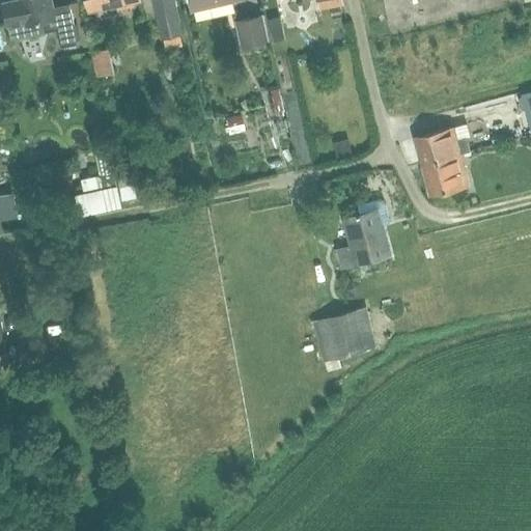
[(6,0),(3,1),(8,24),(26,21),(26,23),(43,20),(45,31),(57,29),(61,47),(78,43),(70,3),(54,6),(52,0),(6,0)]
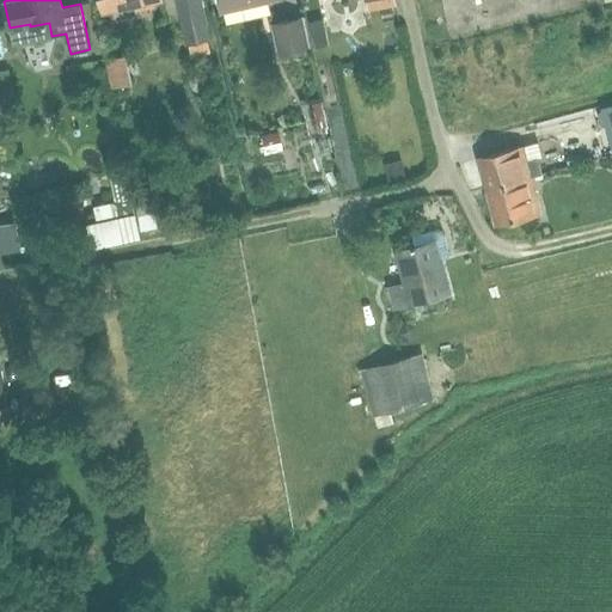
[(101,0),(103,10),(147,0),(101,0)]
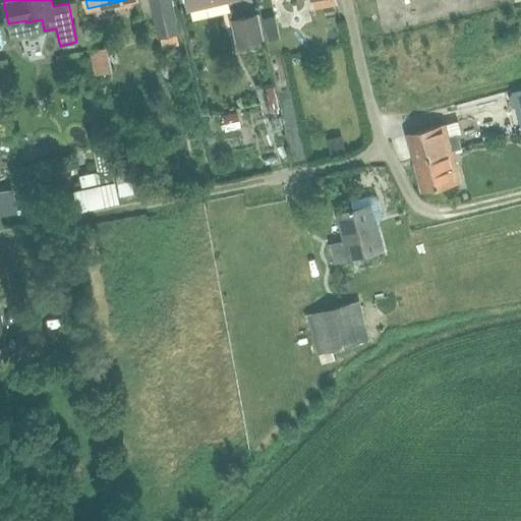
[(178,31),(171,0),(151,0),(159,35),(178,31)]
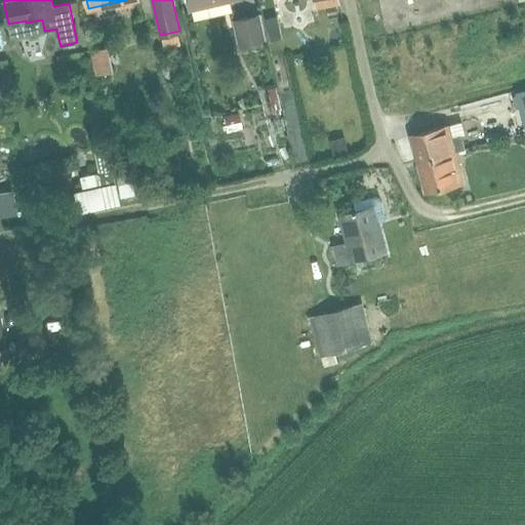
[(187,0),(190,9),(229,0),(187,0)]
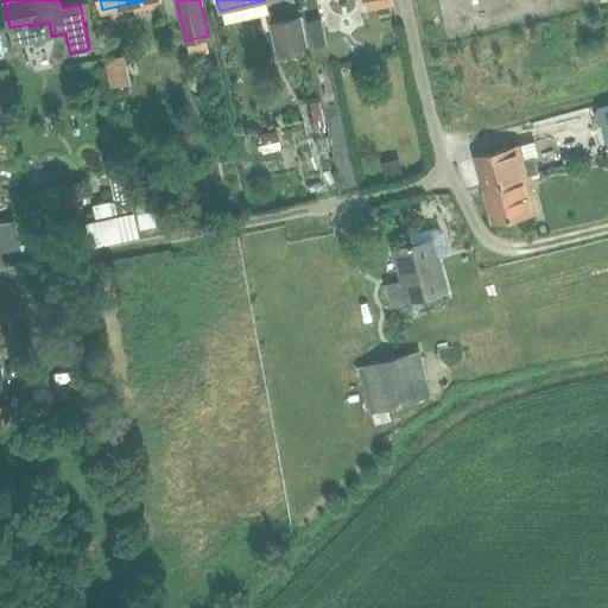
[(299,17),(268,24),(276,55),(306,48),(299,17)]
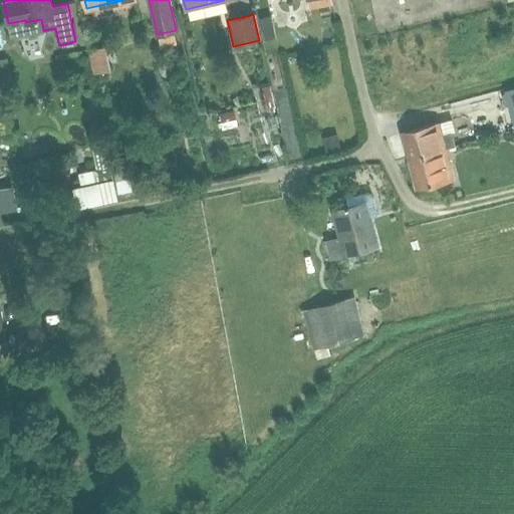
[(271,14),(261,16),(263,26),(273,24),(271,14)]
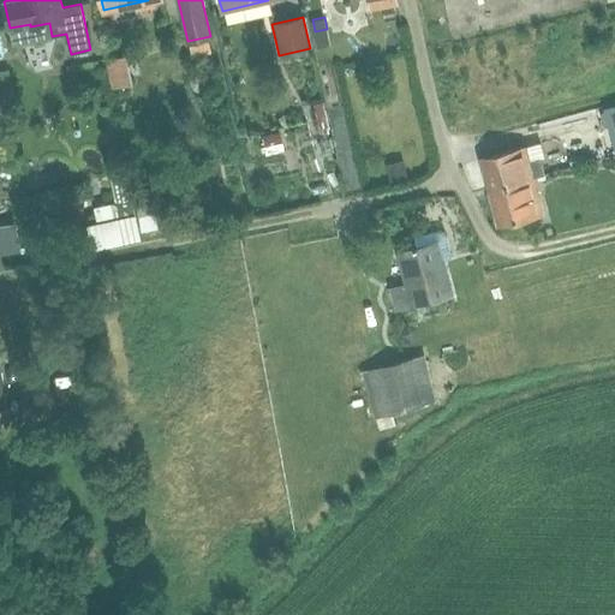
[(284,150),(280,131),(262,135),(266,154),(284,150)]
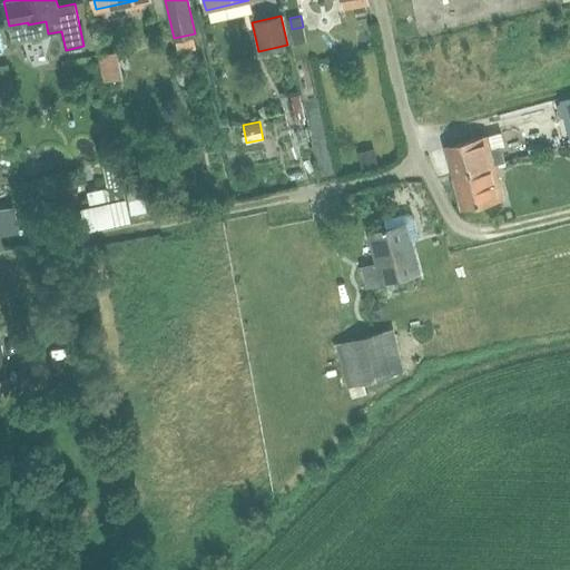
[(488,136),(480,138),(445,147),(454,177),(494,167),(493,164),(504,161),(499,146),(491,148),(488,136)]
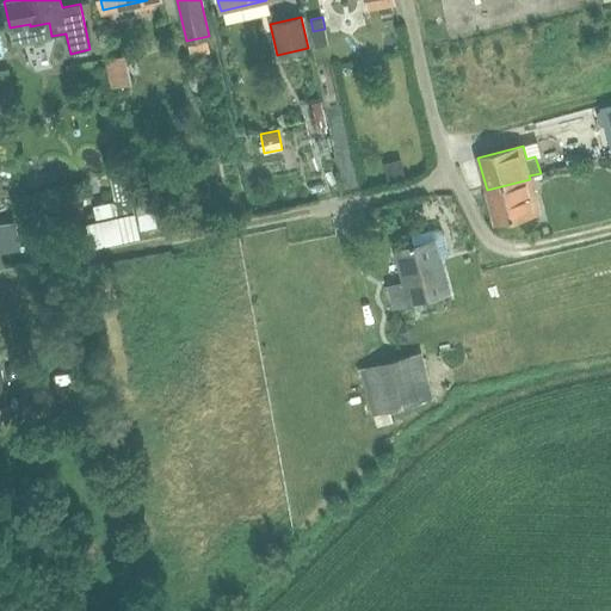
[(384,164),(387,180),(406,177),(402,159),(384,164)]
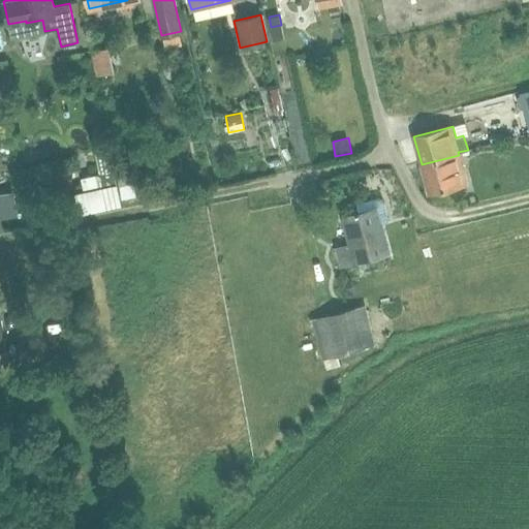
[(99,175),(82,179),(85,192),(117,185),(109,149),(95,152),(99,175)]
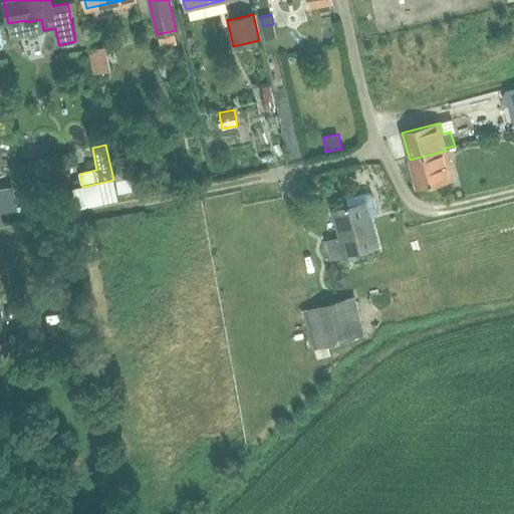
[(453,178),(446,151),(410,160),(417,188),(453,178)]
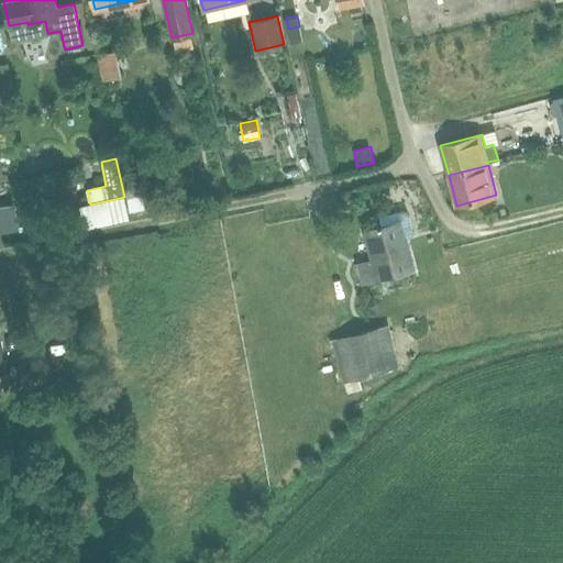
[(85,174),(67,178),(70,190),(88,186),(85,174)]
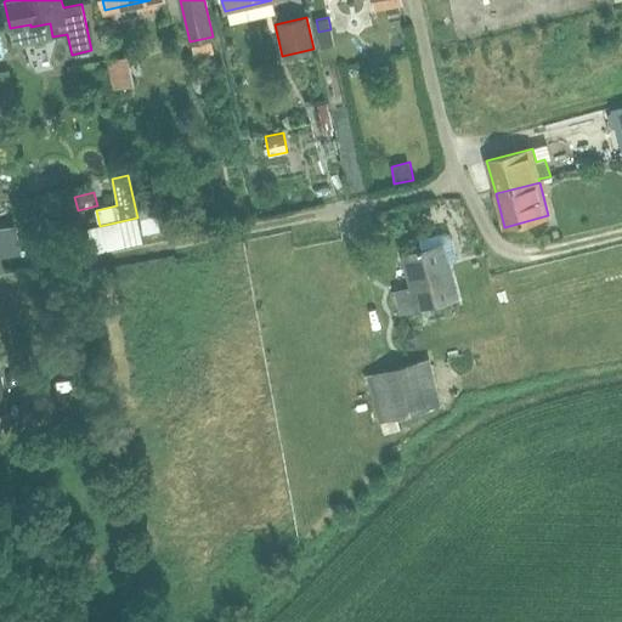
[(402,312),(434,304),(458,297),(448,261),(454,260),(457,256),(451,235),(446,232),(420,238),(419,241),(422,249),(402,254),(411,287),(396,290),(402,312)]
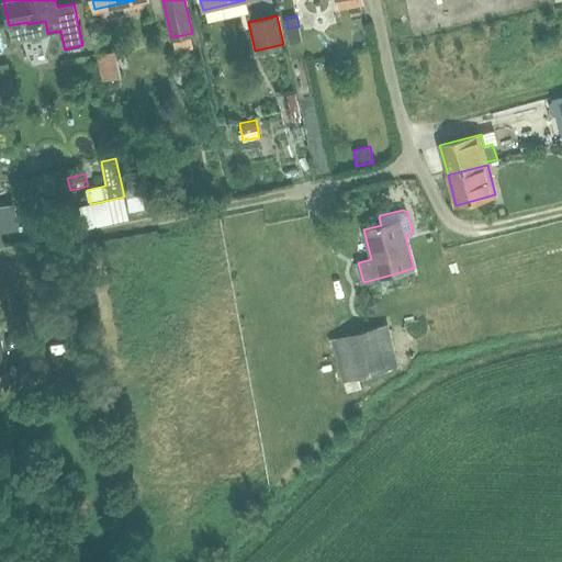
[(389,323),(335,338),(346,380),(400,364),(389,323)]
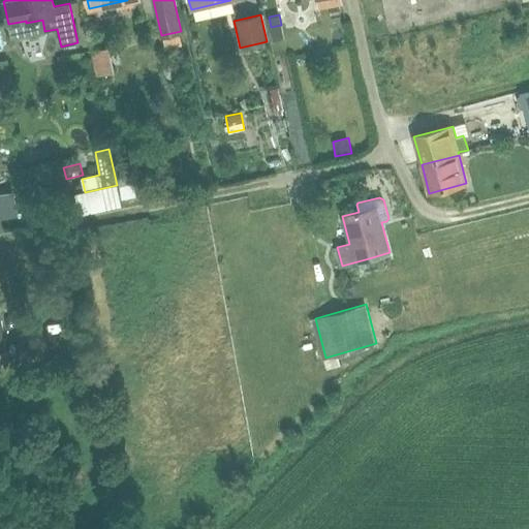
[(232,476),(249,463),(244,457),(235,464),(232,462),(225,468),(232,476)]
